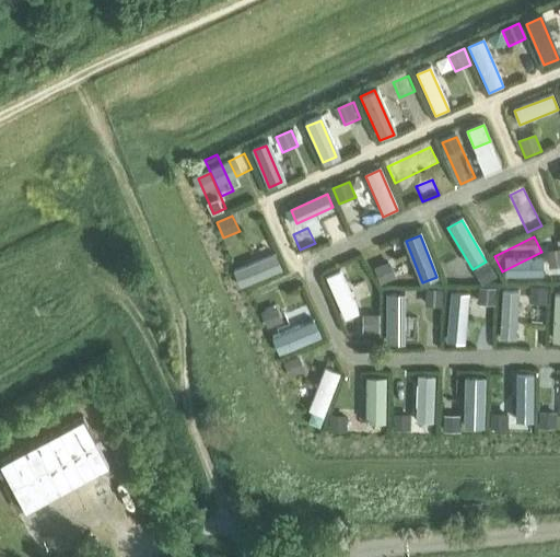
[(559,250),(546,253),(549,269),(559,267),(559,250)]
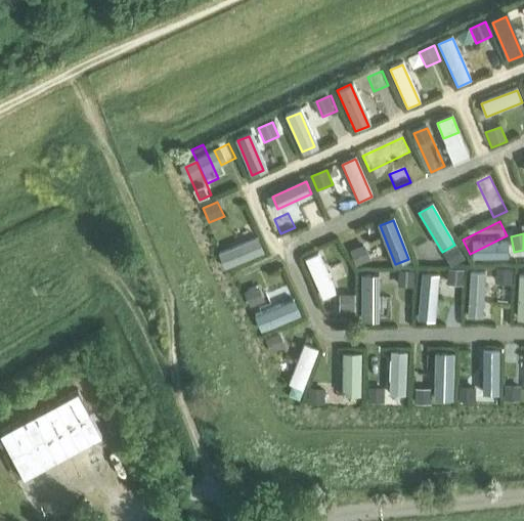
[(258,241),(223,256),(229,269),(264,254),(258,241)]
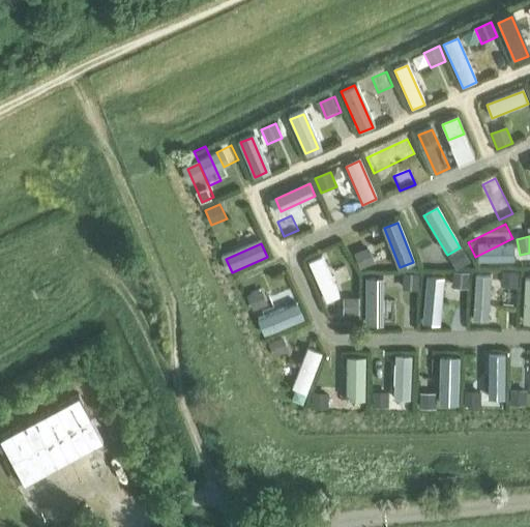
[(369,249),(354,255),(360,270),(375,264),(369,249)]
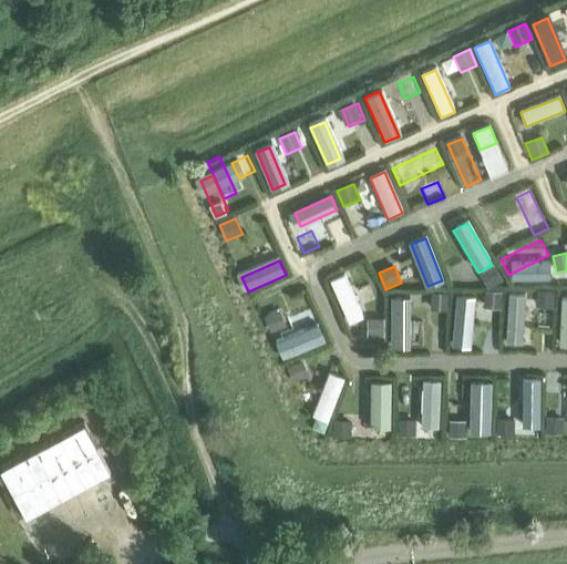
[(494,266),(480,275),(488,290),(503,282),(494,266)]
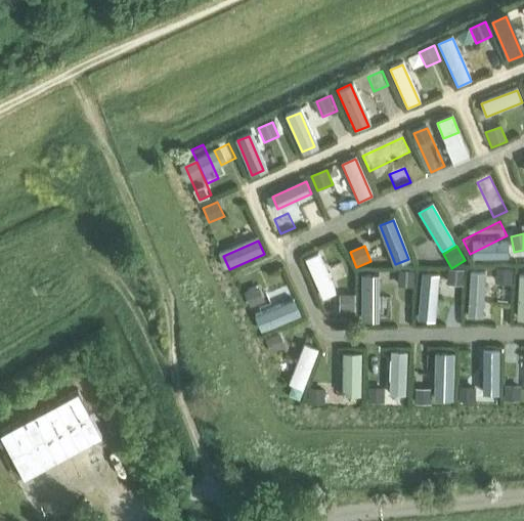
[(306,261),(322,300),(336,294),(318,255),(306,261)]
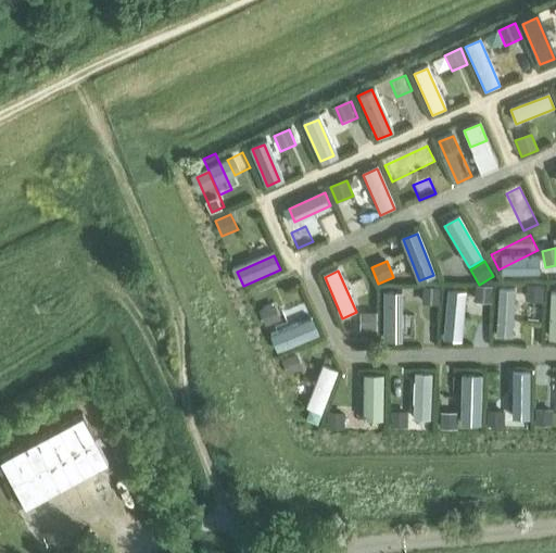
[(491,304),(492,288),(476,287),(475,303),(491,304)]
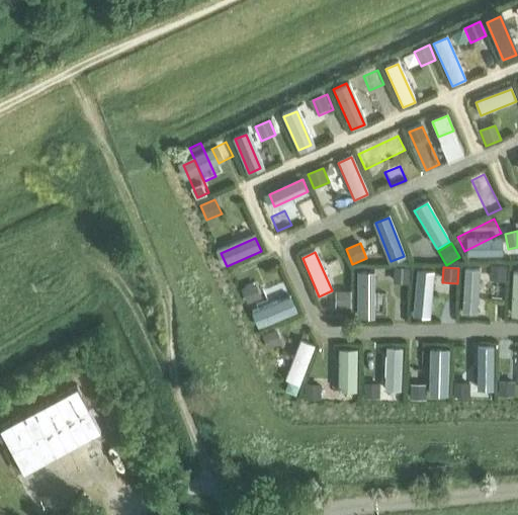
[(490,267),(490,282),(505,282),(506,268),(490,267)]
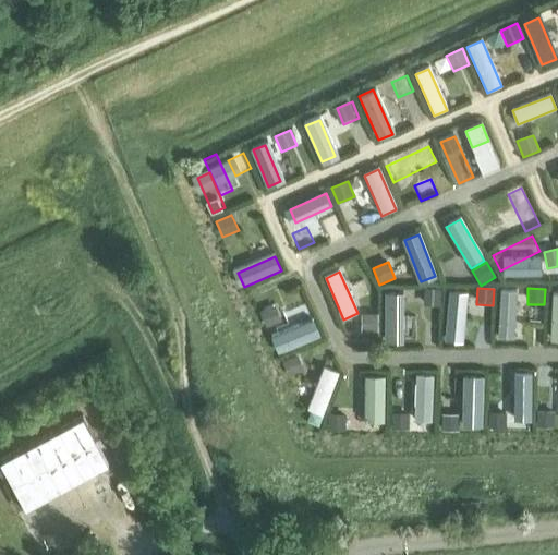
[(557,288),(552,288),(548,332),(557,332),(557,288)]
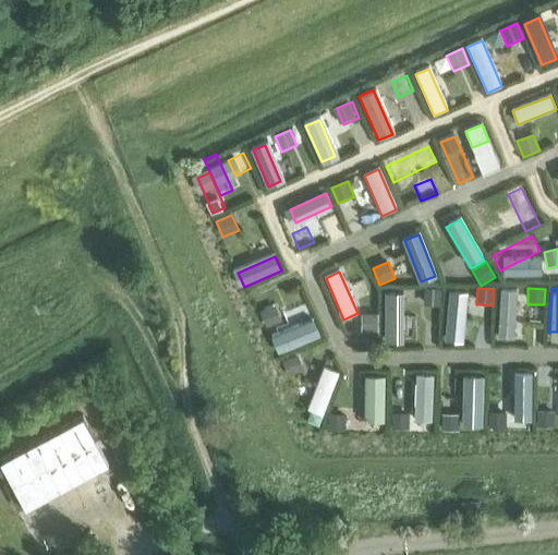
[(424,290),(424,306),(440,308),(441,290),(424,290)]
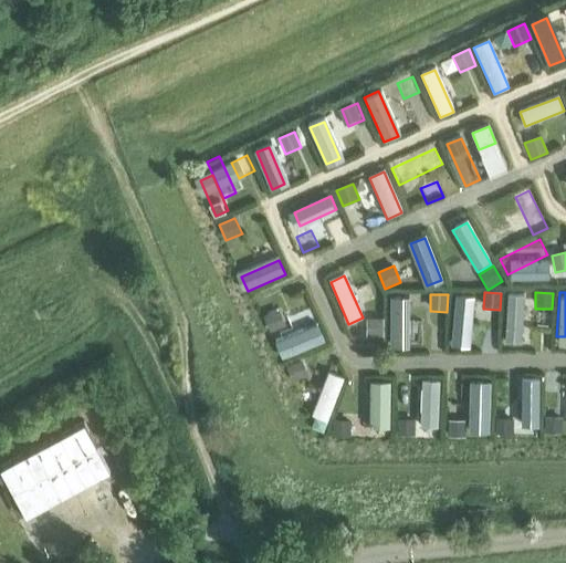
[(391,296),(390,337),(406,339),(407,298),(391,296)]
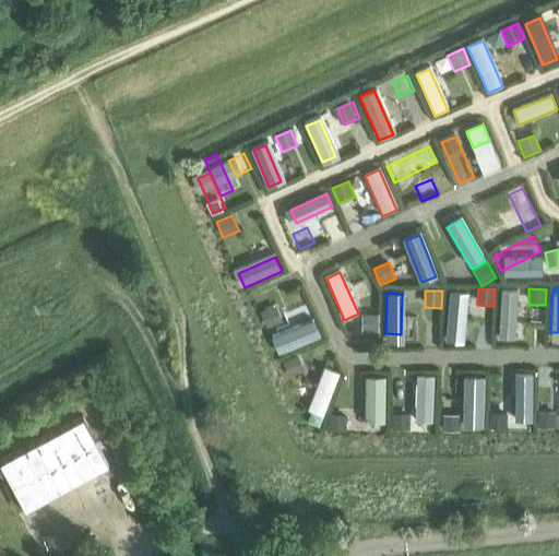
[(501,297),(498,344),(511,345),(514,298),(501,297)]
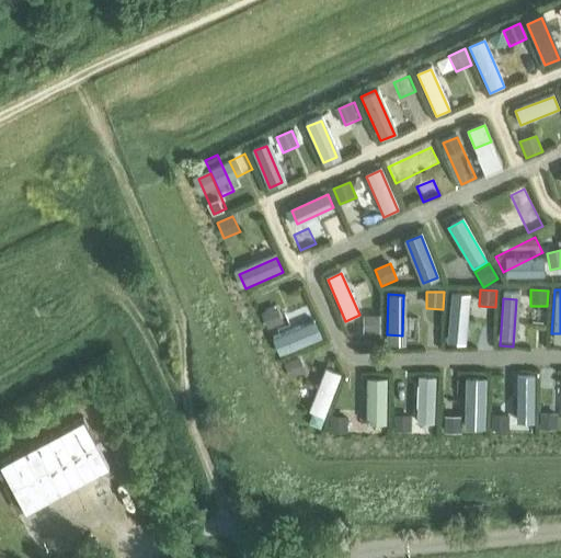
[(450,303),(447,341),(462,342),(466,304),(450,303)]
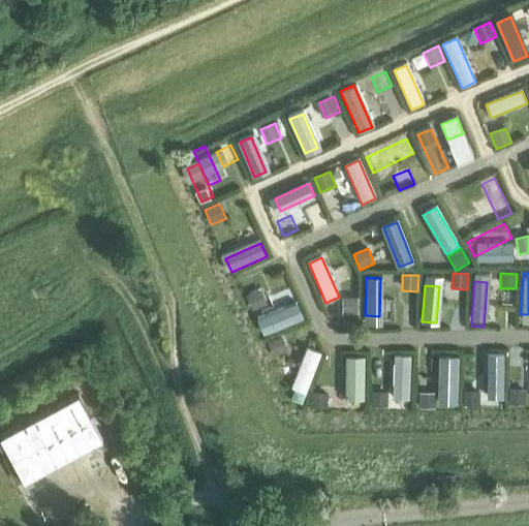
[(260,290),(246,297),(252,311),(267,305),(260,290)]
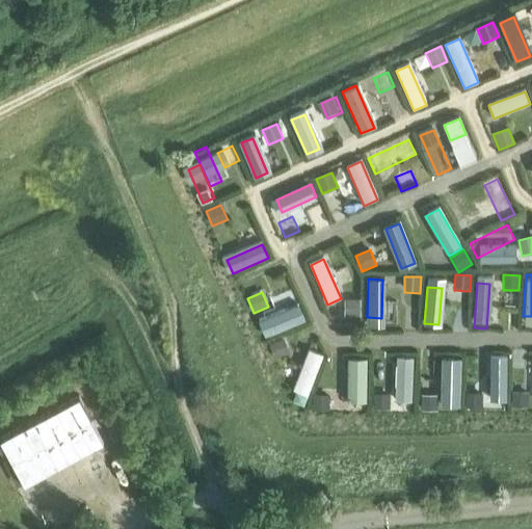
[(345,317),(361,317),(361,300),(344,300),(345,317)]
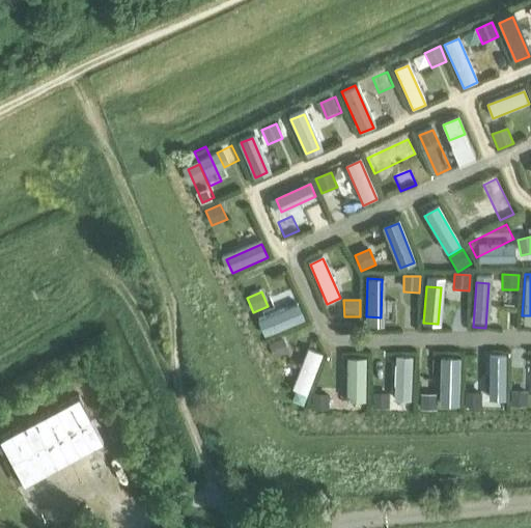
[(297,310),(269,322),(274,335),(302,323),(297,310)]
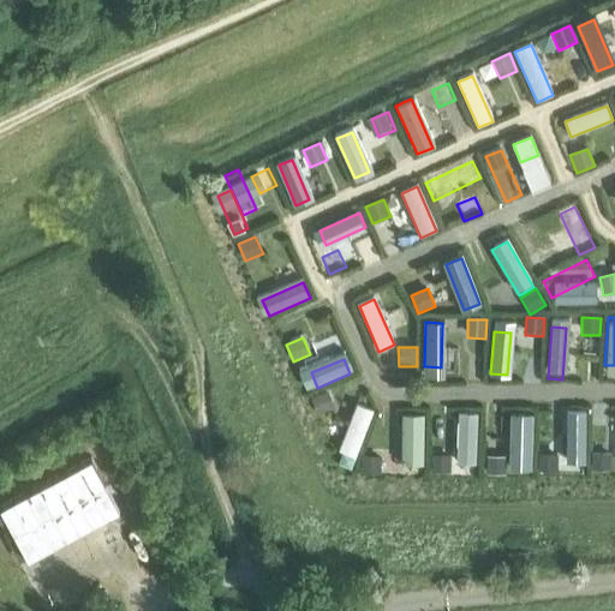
[(328,391),(311,399),(318,415),(335,408),(328,391)]
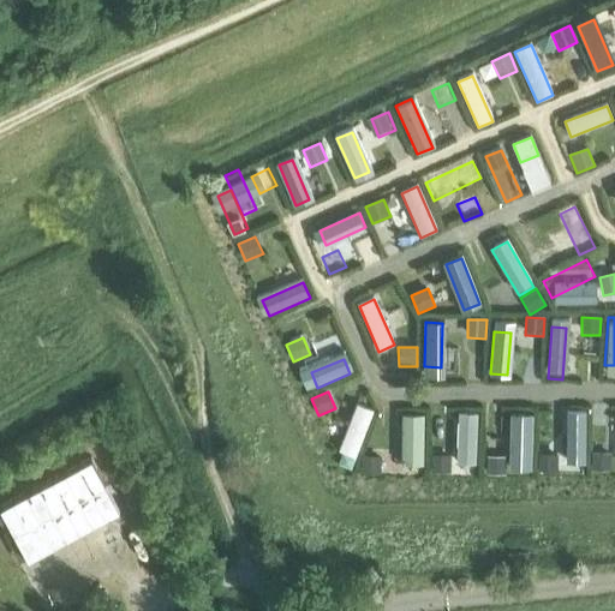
[(357,405),(339,451),(354,459),(374,411),(357,405)]
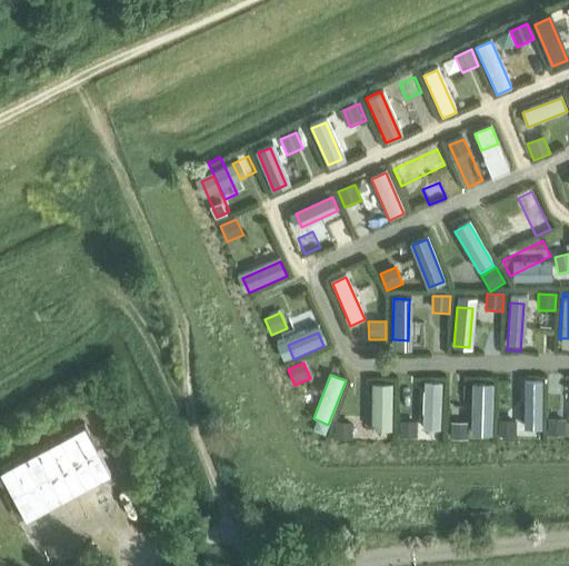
[(439,430),(441,385),(425,384),(422,429),(439,430)]
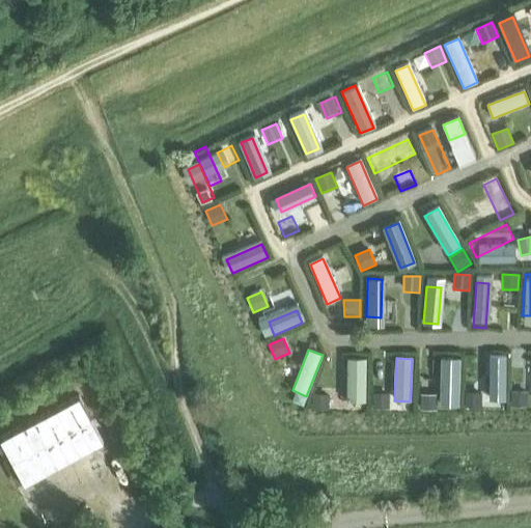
[(491,358),(490,397),(504,397),(505,358),(491,358)]
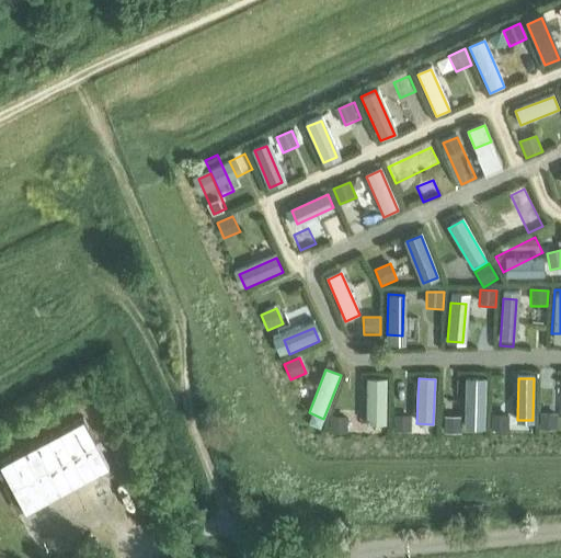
[(386,425),(387,379),(367,379),(366,425),(386,425)]
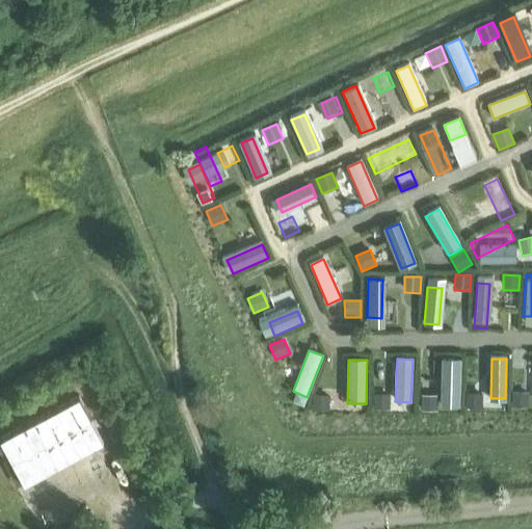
[(444,360),(444,407),(459,407),(459,360),(444,360)]
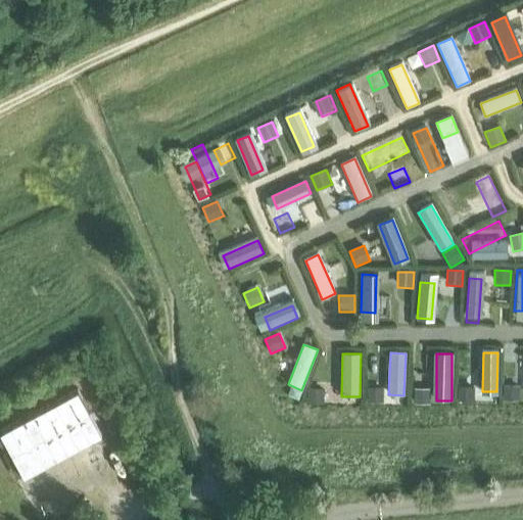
[(462,381),(480,382),(481,367),(463,366),(462,381)]
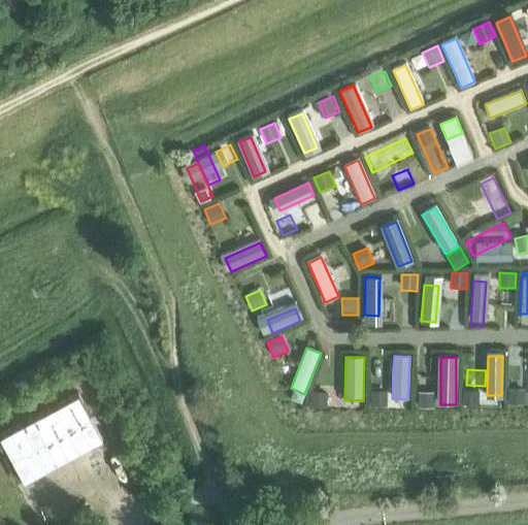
[(508,390),(508,405),(524,405),(525,390),(508,390)]
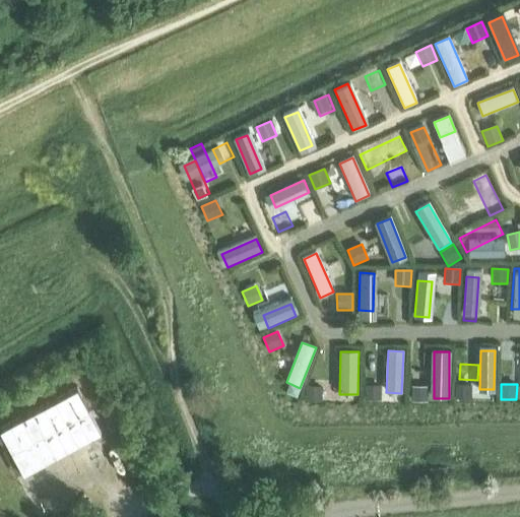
[(456,385),(455,400),(471,400),(471,385),(456,385)]
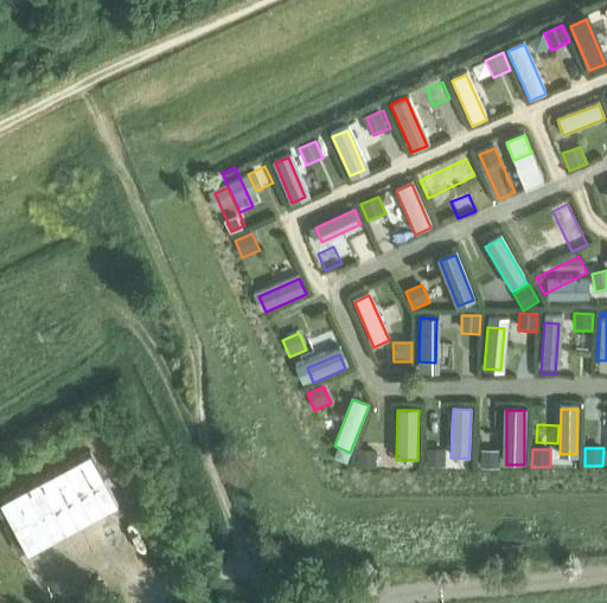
[(426,450),(426,468),(445,468),(445,450),(426,450)]
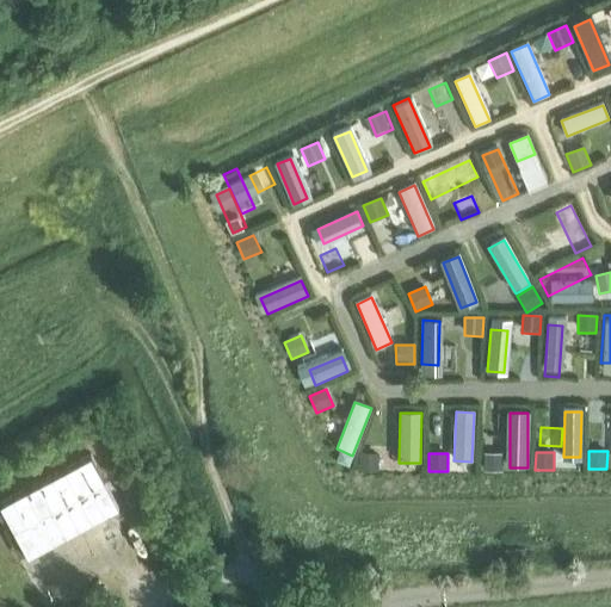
[(118,507),(91,454),(0,503),(28,556),(118,507)]
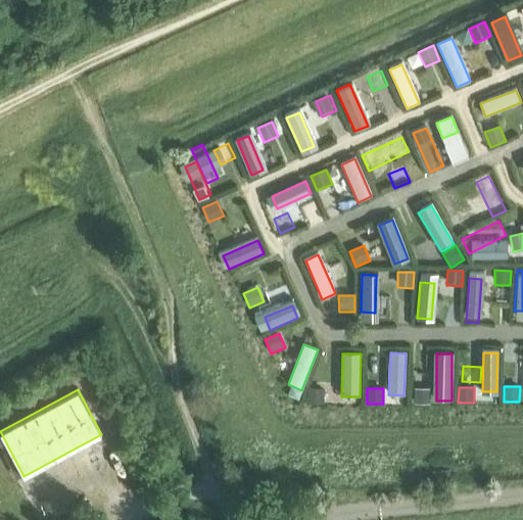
[(307,389),(307,405),(324,405),(324,389),(307,389)]
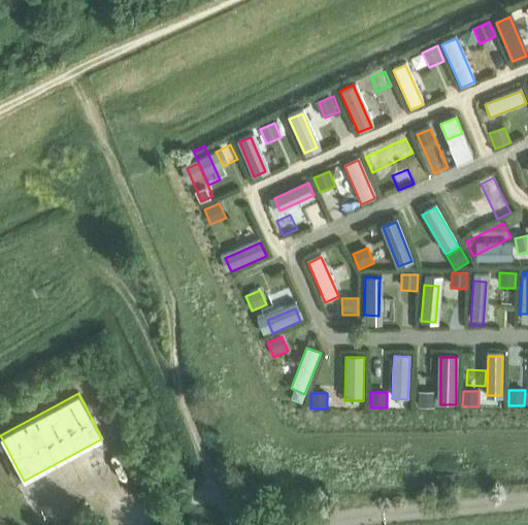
[(418,393),(418,408),(434,409),(434,393),(418,393)]
